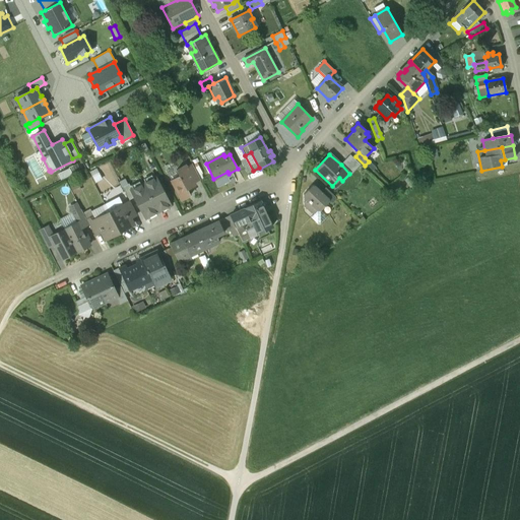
[(361,166),(350,155),(341,165),(349,174),(350,176),(361,166)]
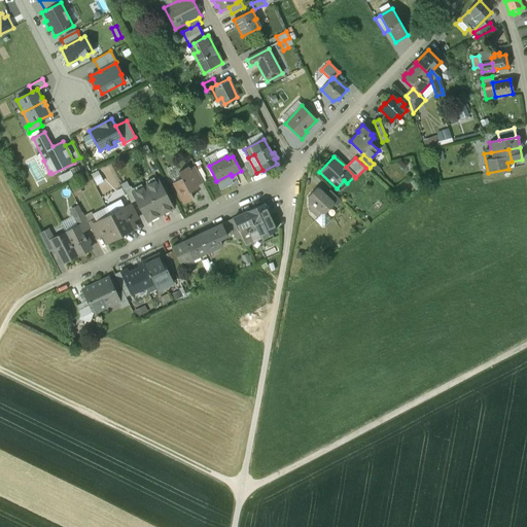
[(203,182),(195,166),(188,169),(197,185),(203,182)]
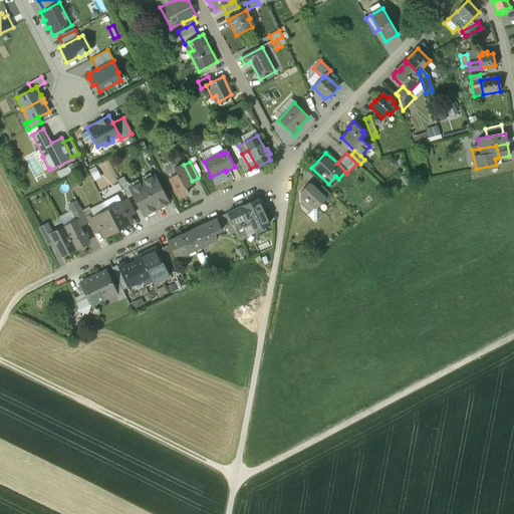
[(183,164),(174,169),(178,175),(170,179),(179,198),(188,193),(185,187),(193,183),(192,181),(184,165),(183,164)]
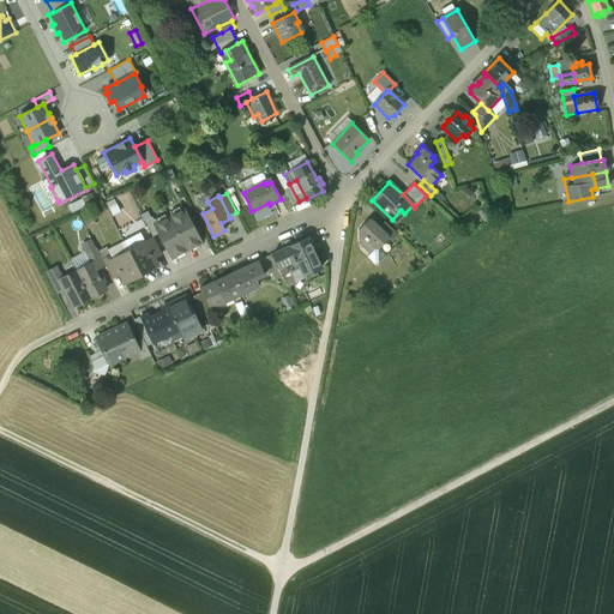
[(269,203),(252,211),(254,214),(270,205),(269,203)]
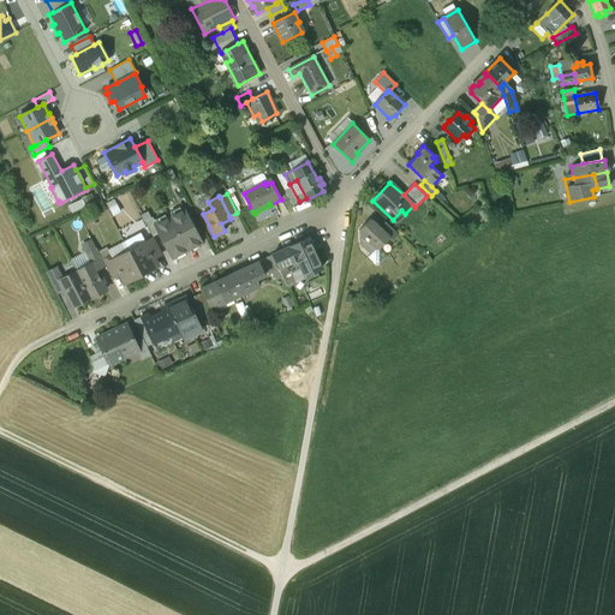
[(202,244),(184,209),(169,218),(187,251),(202,244)]
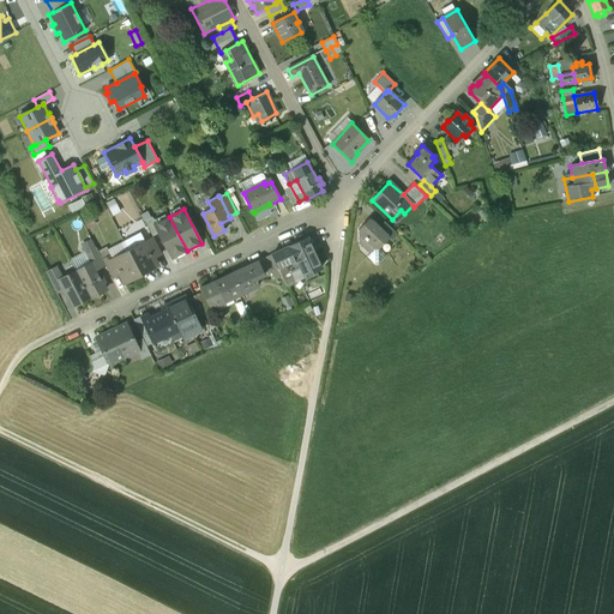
[(169,217),(155,224),(172,258),(187,251),(169,217)]
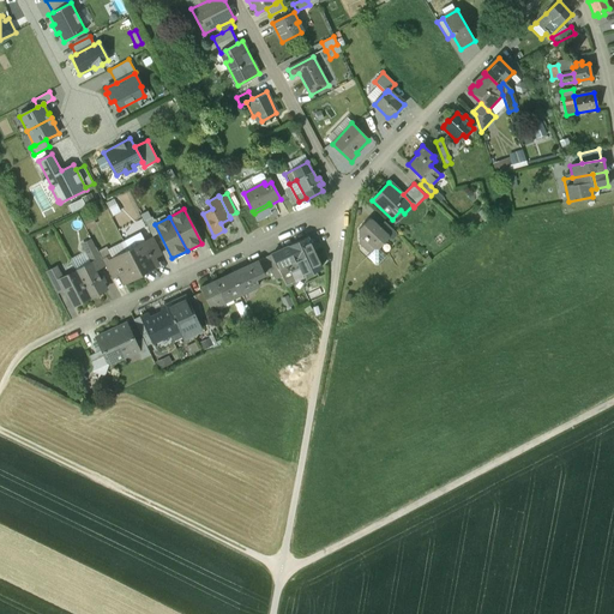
[(380,228),(372,220),(368,220),(359,230),(359,234),(362,236),(359,240),(359,244),(368,253),(372,252),(386,238),(389,235),(380,228)]
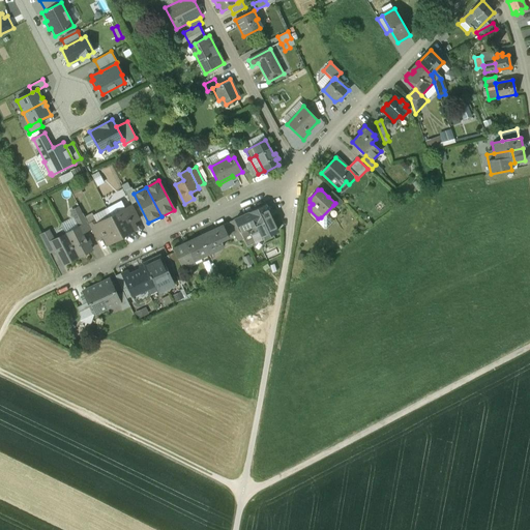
[(343,202),(332,193),(328,197),(335,203),(333,205),(336,207),(340,207),(343,204),(343,202)]
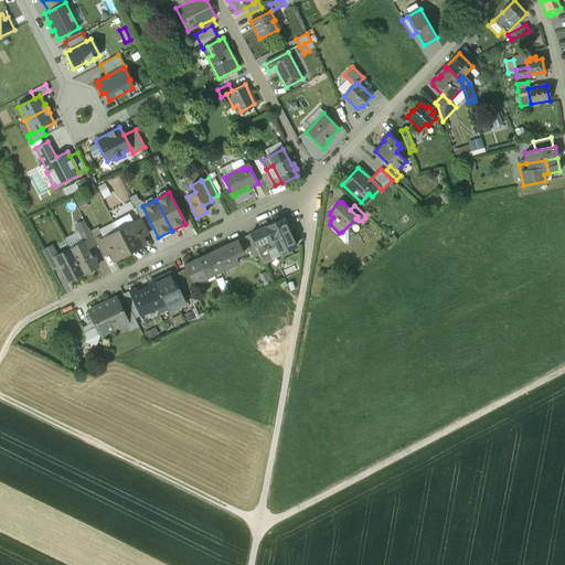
[(141,219),(132,223),(140,237),(141,237),(149,233),(141,219)]
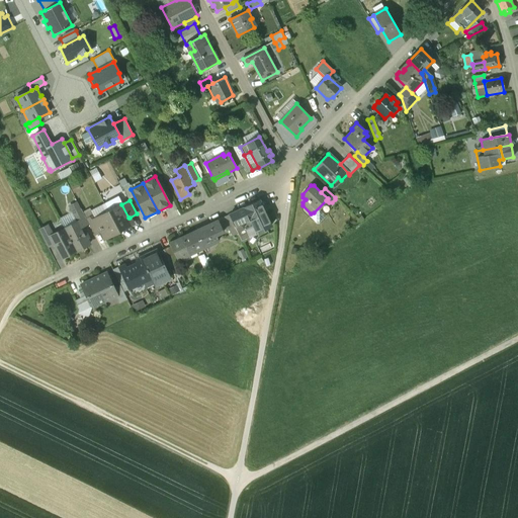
[(259,200),(229,214),(241,240),(271,226),(259,200)]
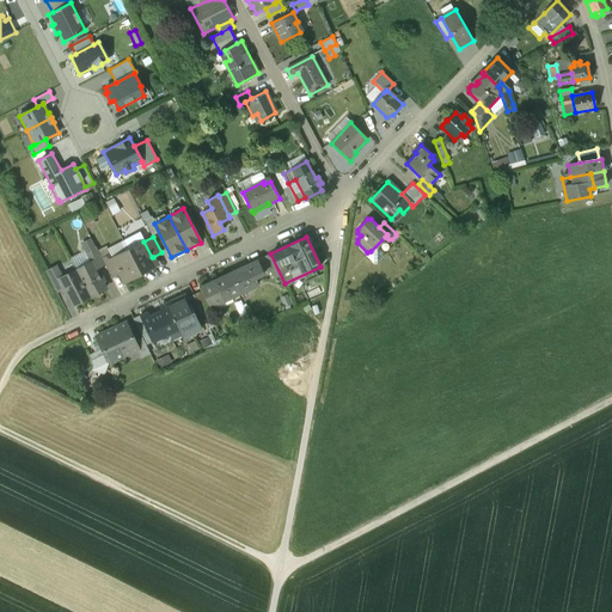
[(144,242),(128,250),(140,273),(157,264),(153,257),(152,257),(144,242)]
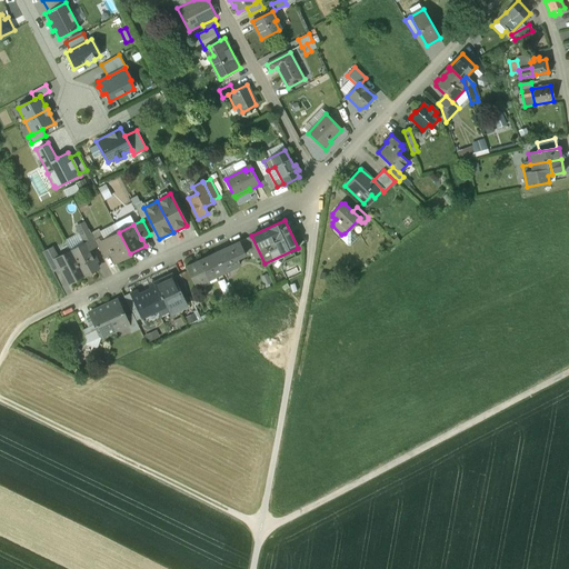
[(89,229),(79,235),(85,245),(88,242),(91,249),(97,246),(95,240),(89,229)]
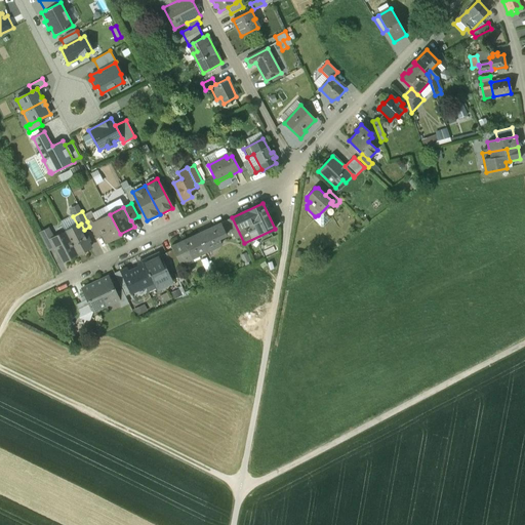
[(96,221),(103,234),(107,242),(120,234),(110,214),(96,221)]
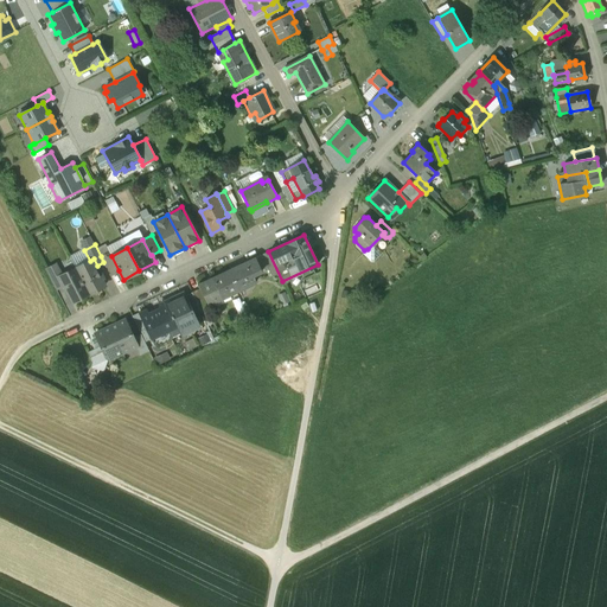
[(112,256),(109,251),(101,256),(103,262),(110,275),(119,270),(112,256)]
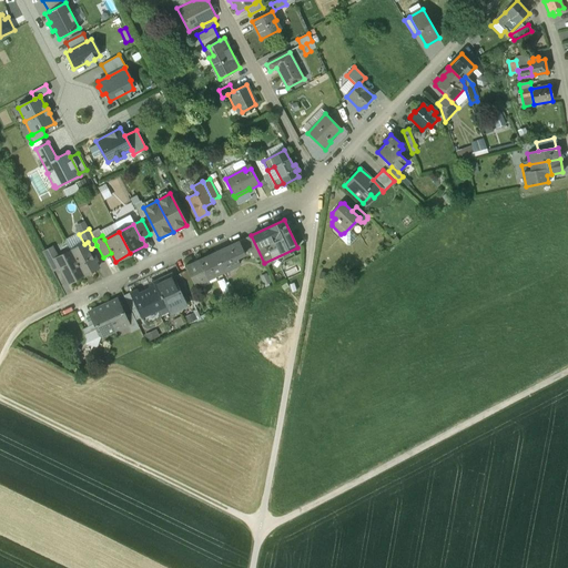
[(256,247),(251,236),(244,239),(251,251),(256,247)]
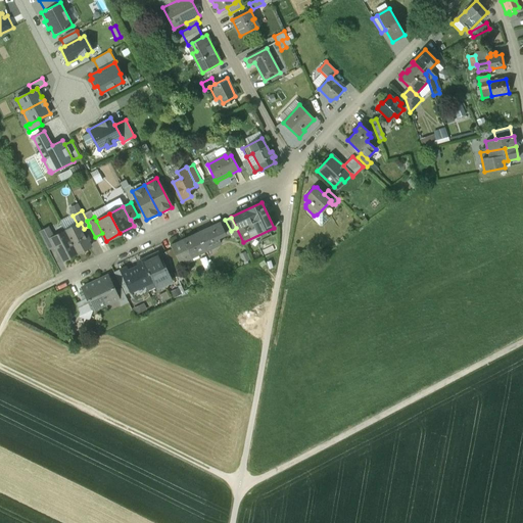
[(221,222),(197,233),(205,250),(221,243),(218,237),(226,233),(221,222)]
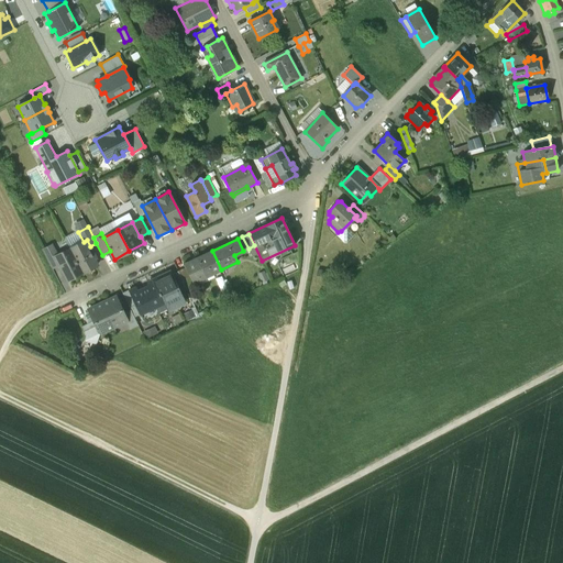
[(84,242),(69,249),(83,273),(97,265),(89,251),(90,247),(90,246),(87,240),(84,242)]
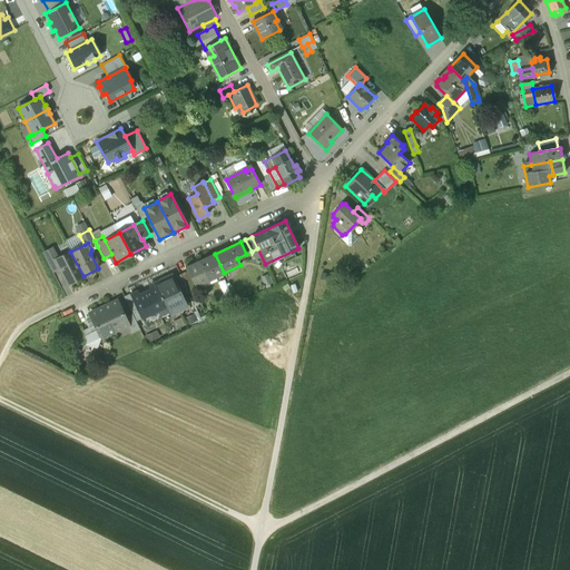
[(53,248),(42,254),(52,272),(59,267),(55,259),(58,258),(53,248)]
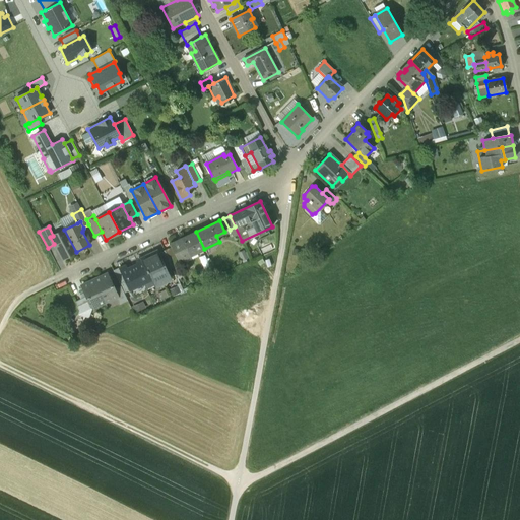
[(53,236),(50,237),(54,244),(62,259),(76,252),(64,230),(53,236)]
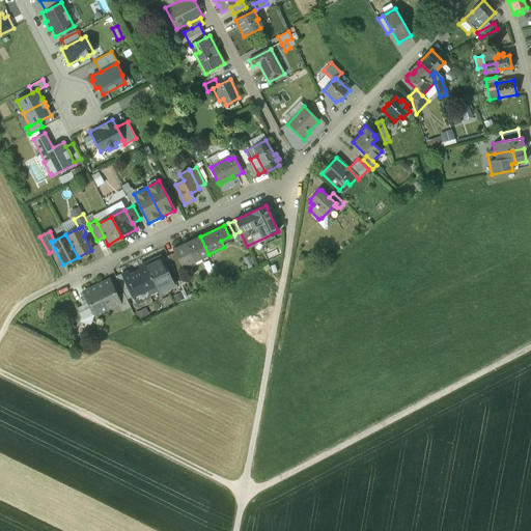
[(200,236),(173,250),(174,253),(182,268),(183,268),(208,254),(200,236)]
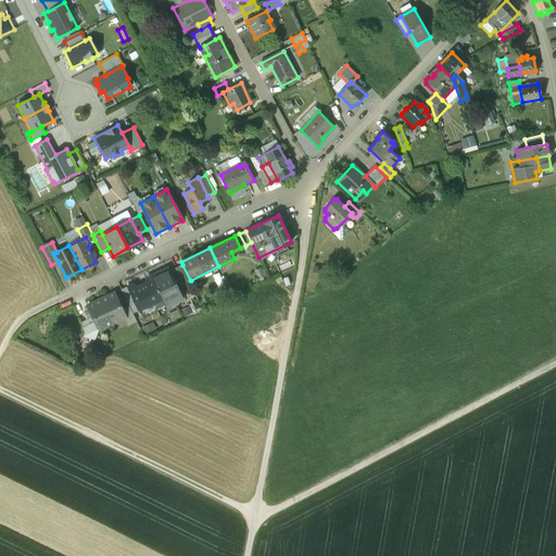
[(190,280),(182,265),(176,268),(185,286),(185,287),(192,282),(191,280),(190,280)]
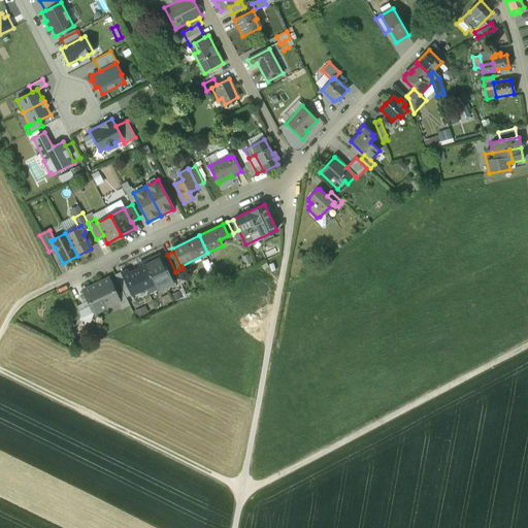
[(160,255),(140,264),(142,269),(130,275),(127,269),(120,272),(131,295),(154,285),(158,291),(173,284),(161,258),(160,255)]
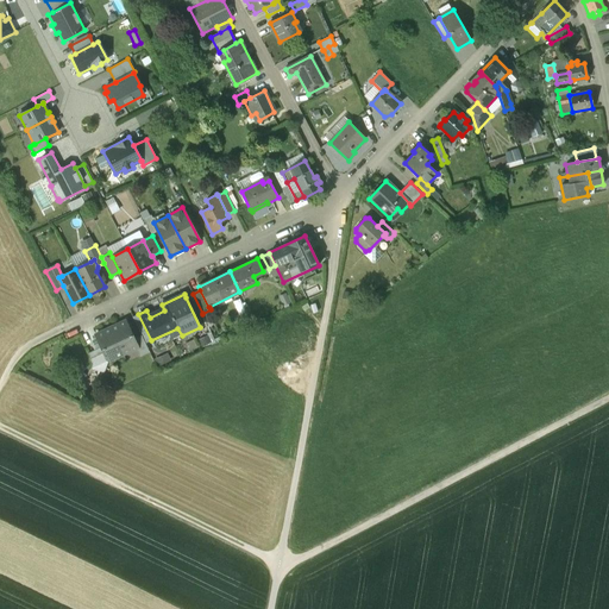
[(202,313),(193,294),(186,297),(195,316),(202,313)]
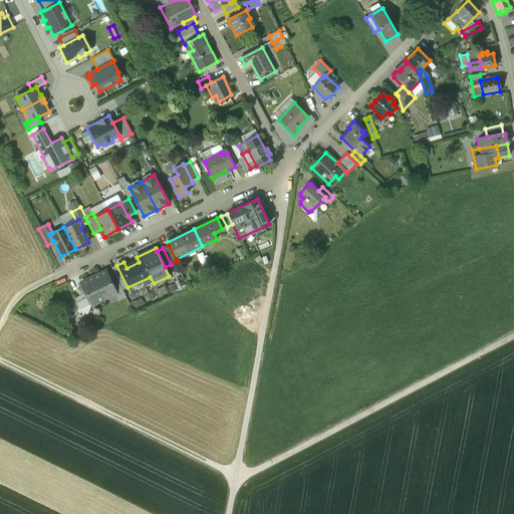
[(127,287),(116,265),(111,267),(119,283),(122,289),(127,287)]
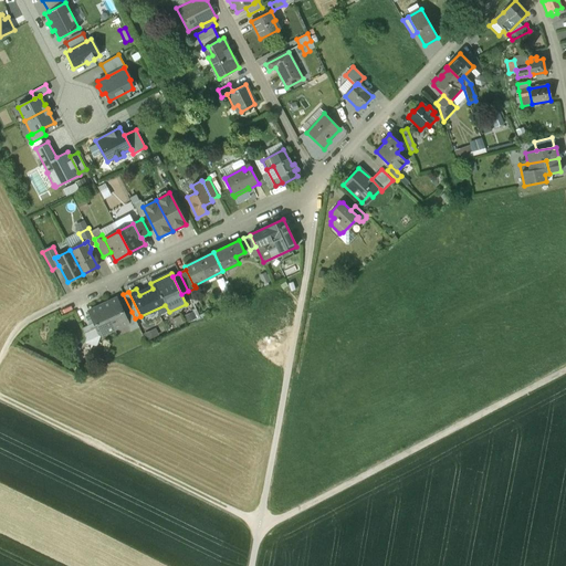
[(124,315),(116,299),(103,304),(114,328),(127,323),(127,322),(124,315)]
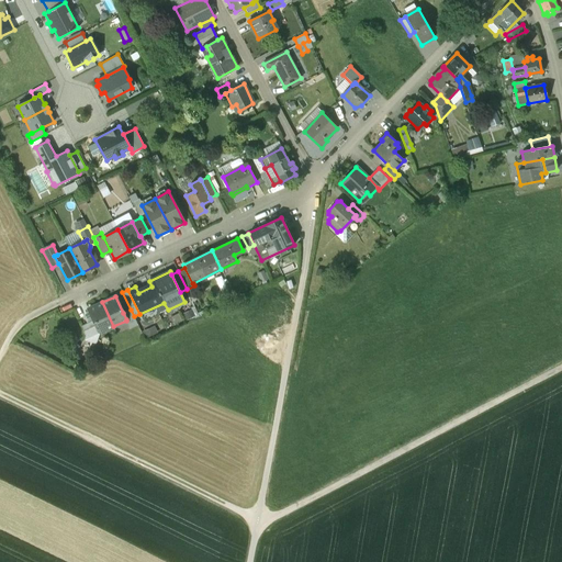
[(113,326),(102,302),(88,310),(92,321),(96,326),(83,330),(86,335),(85,339),(96,343),(99,333),(113,326)]
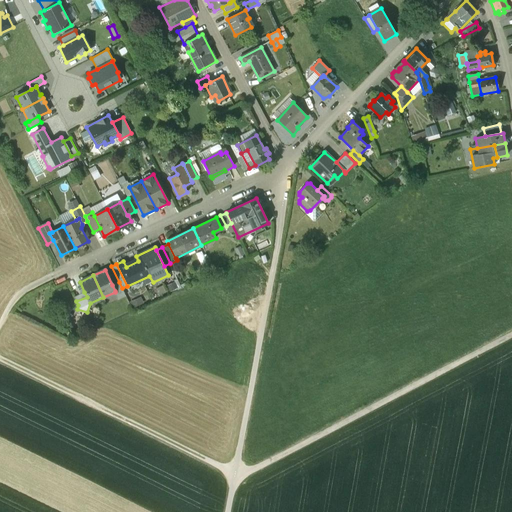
[(122,288),(119,282),(112,285),(115,291),(115,292),(118,299),(125,295),(122,288)]
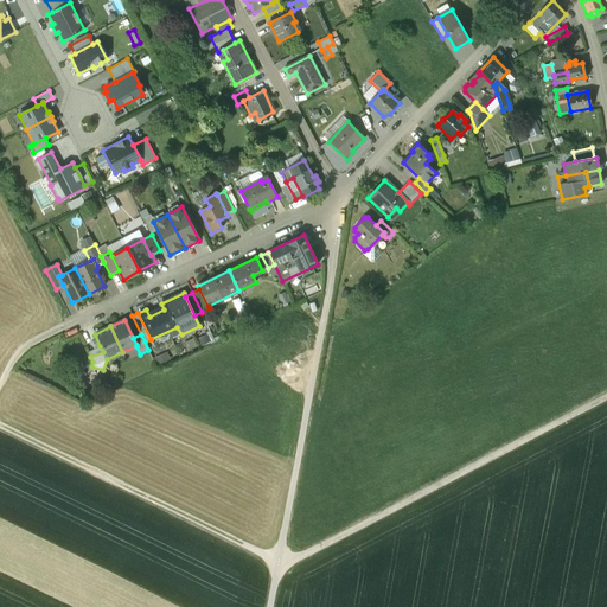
[(100,346),(88,352),(90,357),(103,352),(100,346)]
